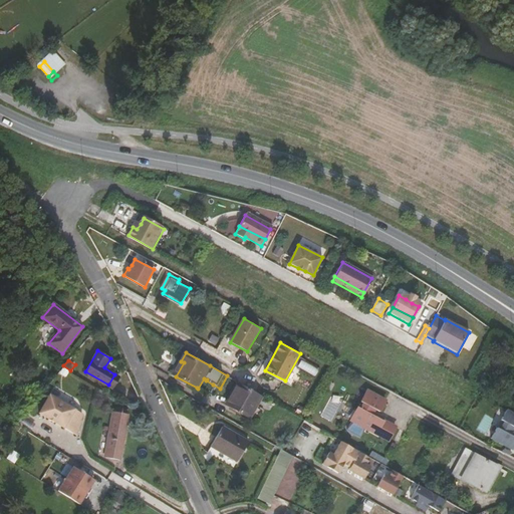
[(184,362),(181,361),(173,374),(176,376),(184,362)]
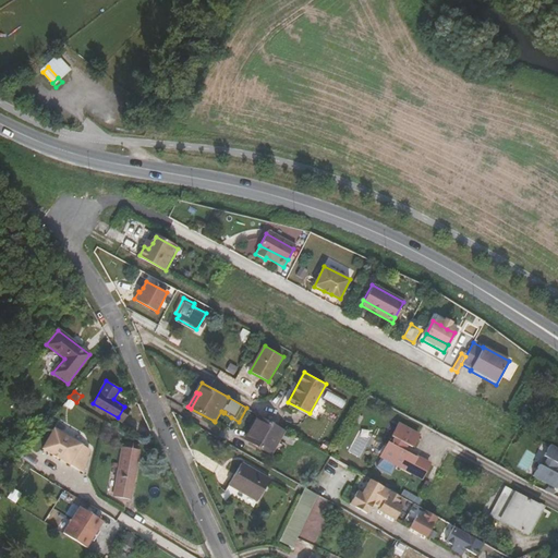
[(124,407),(118,417),(122,421),(129,409),(124,407)]
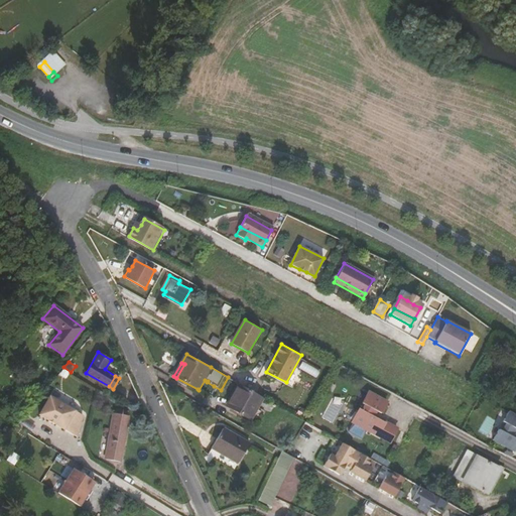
[(221,390),(214,386),(212,389),(222,394),(231,379),(228,377),(221,390)]
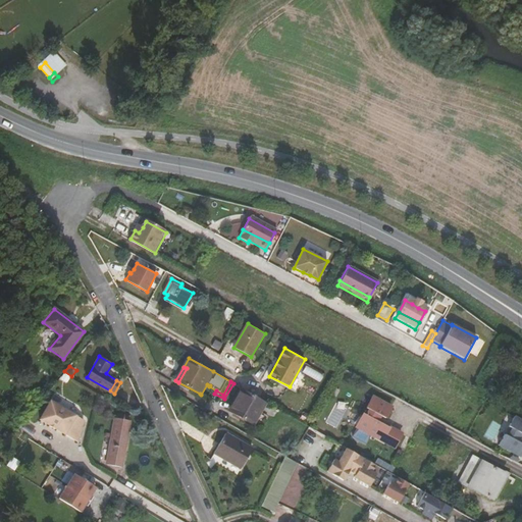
[(266,402),(242,388),(237,398),(240,400),(231,413),(254,425),(266,402)]
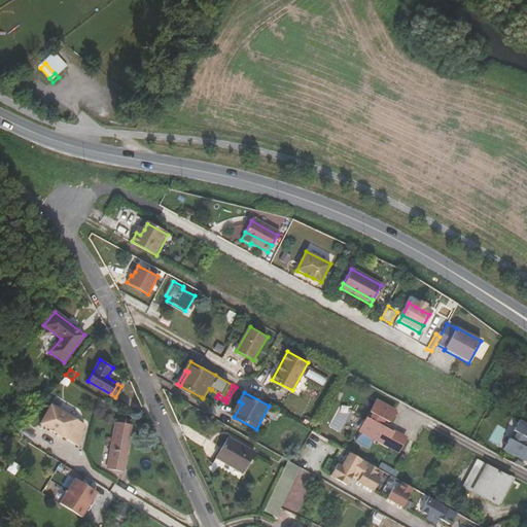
[(393,410),(375,399),(369,411),(372,412),(369,418),(365,416),(358,429),(396,450),(403,437),(379,424),(382,418),(387,421),(393,410)]
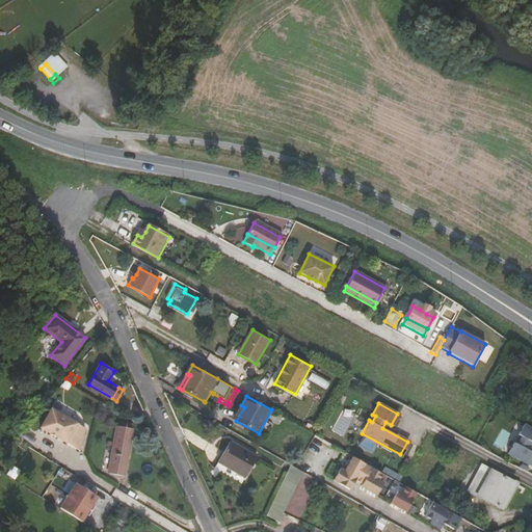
[(244,407),(241,405),(234,419),(236,421),(244,407)]
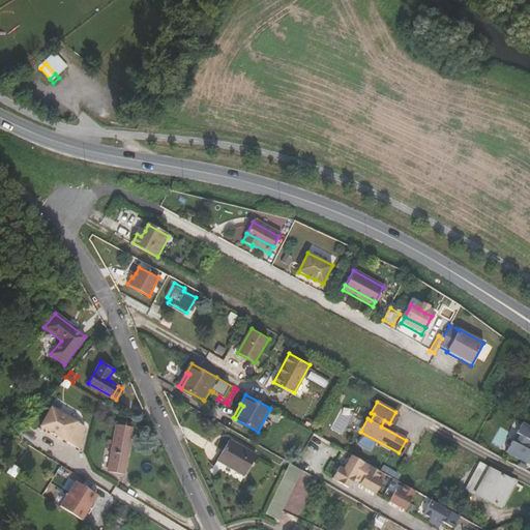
[(80,450),(85,428),(53,408),(40,427),(80,450)]
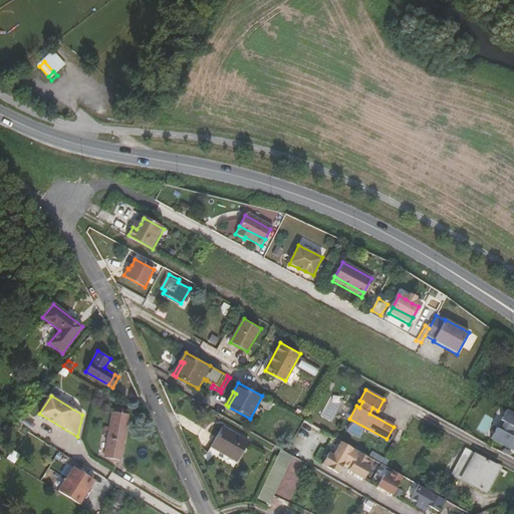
[(331,396),(322,415),(332,420),(341,401),(331,396)]
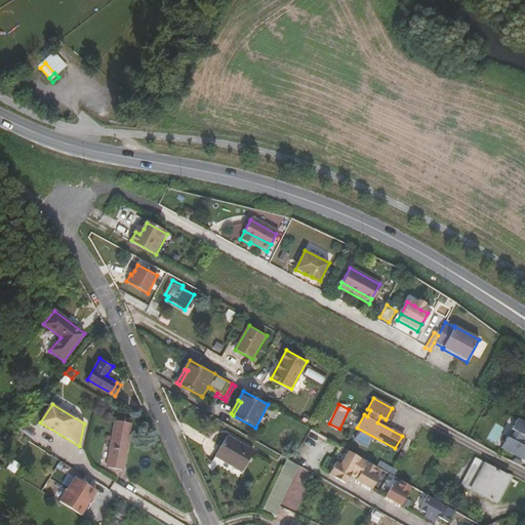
[(118,414),(117,420),(130,422),(131,416),(118,414)]
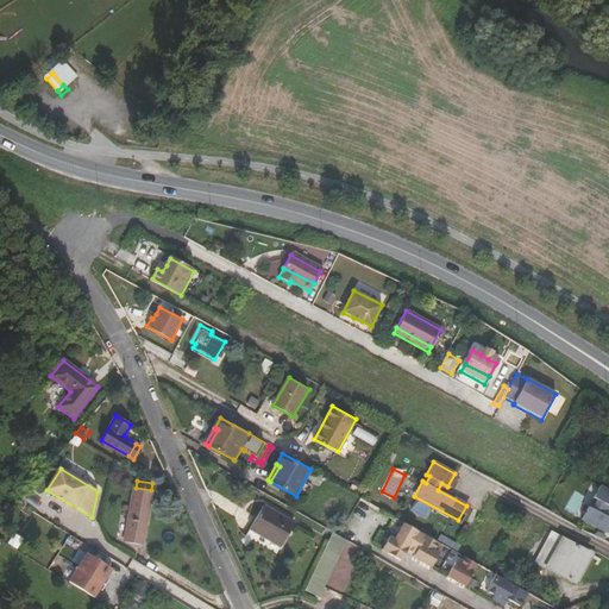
[(608,533),(608,532),(608,488),(594,481),(575,516),(608,533)]
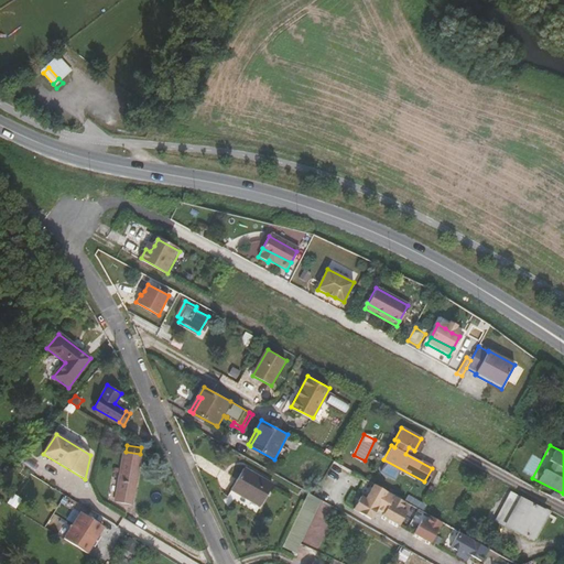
[(140,454),(126,452),(117,501),(131,503),(140,454)]
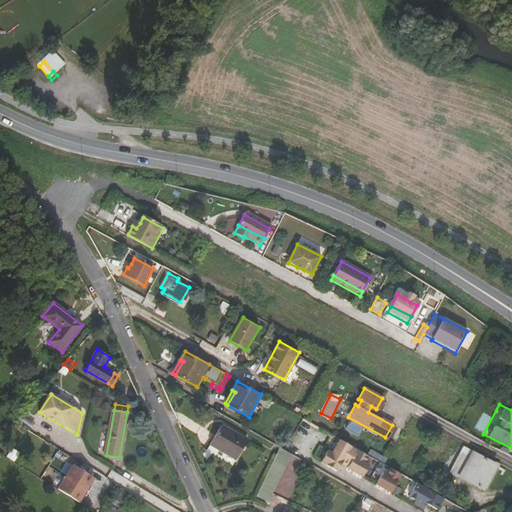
[(347,428),(360,434),(363,426),(350,420),(347,428)]
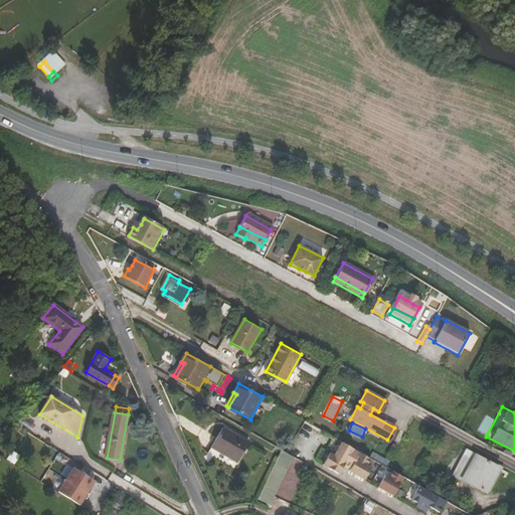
[(249,443),(223,427),(212,448),(238,463),(249,443)]
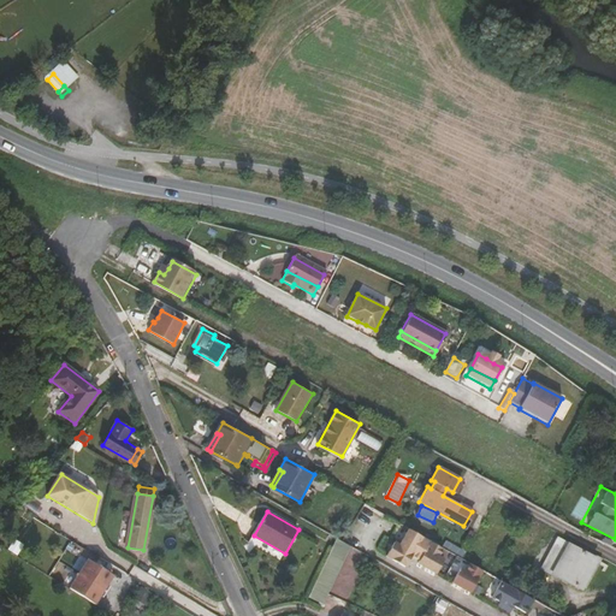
[(444,548),(409,528),(398,546),(394,543),(386,557),(404,568),(410,557),(437,572),(445,558),(440,555),(444,548)]
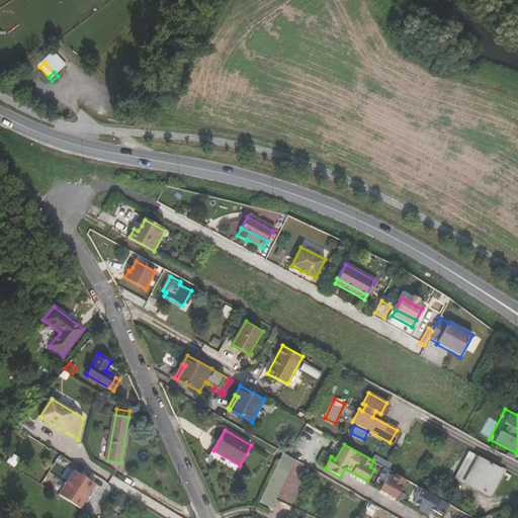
[(282,452),(261,503),(273,508),(295,457),(282,452)]
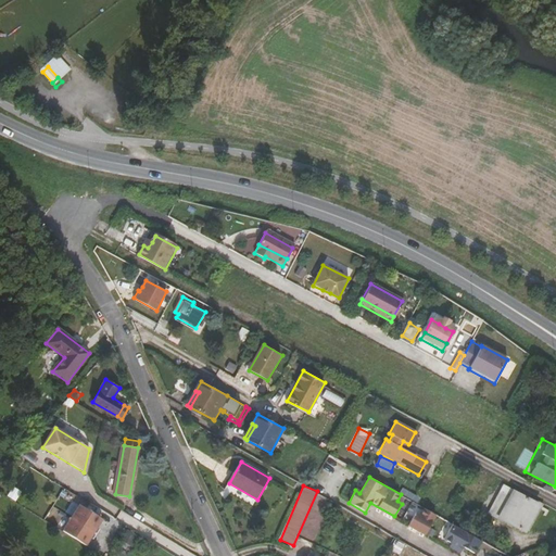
[(538,504),(504,485),(490,513),(522,530),(538,504)]
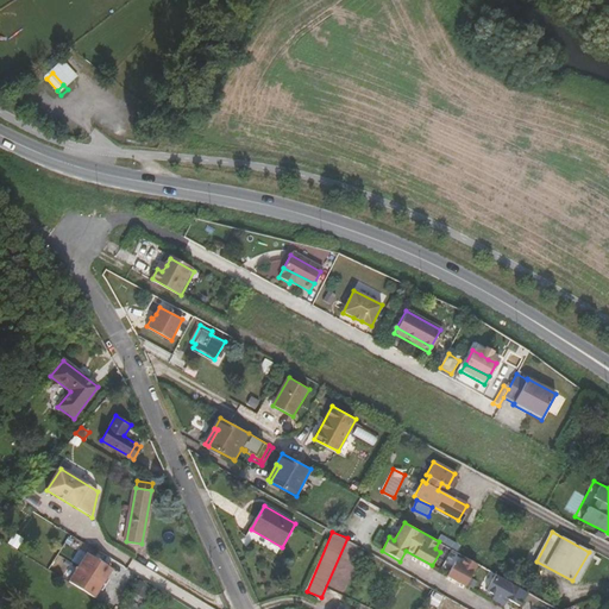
[(99,596),(113,565),(85,552),(70,584),(99,596)]
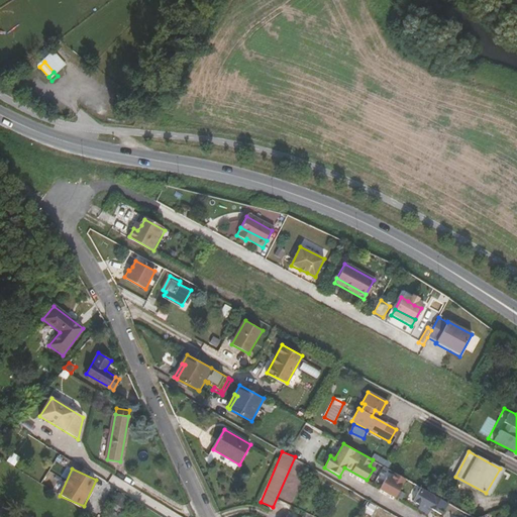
[(504,471),(500,469),(486,493),(491,496),(504,471)]
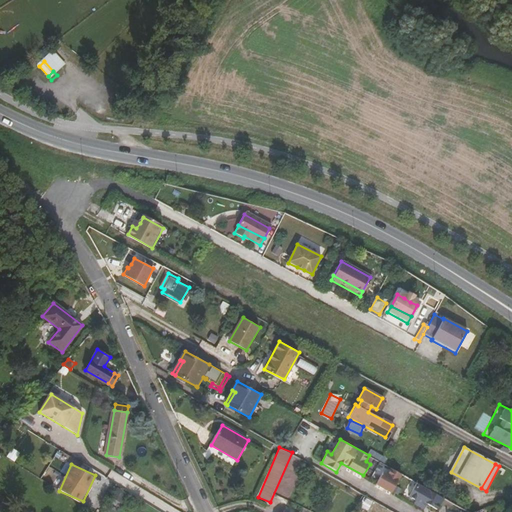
[(387,489),(397,471),(386,465),(383,471),(379,469),(372,481),(387,489)]
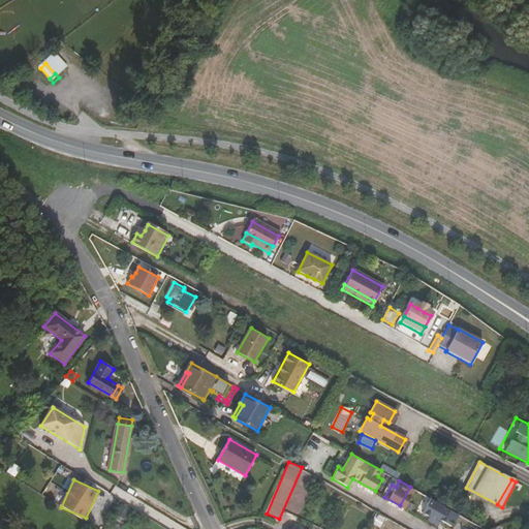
[(447,522),(455,510),(427,495),(418,508),(427,514),(425,517),(435,522),(438,517),(447,522)]
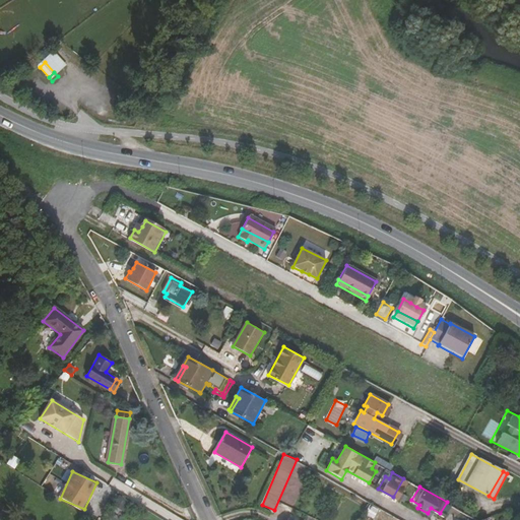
[(129,502),(119,495),(114,503),(124,510),(129,502)]
